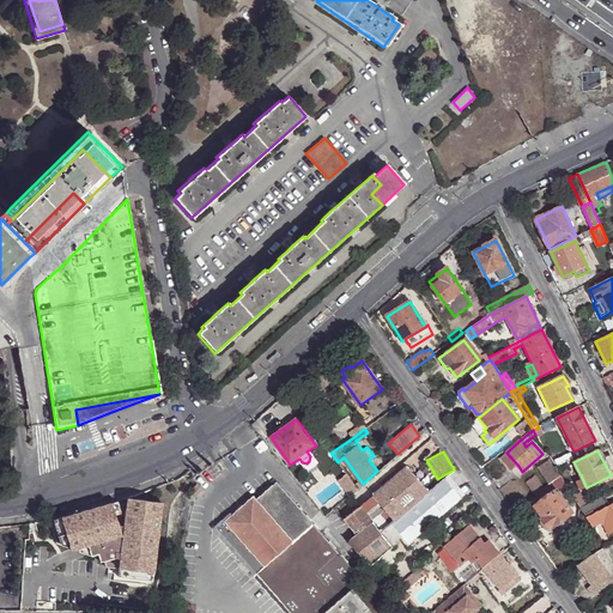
[(519,466),(507,453),(501,457),(513,471),(519,466)]
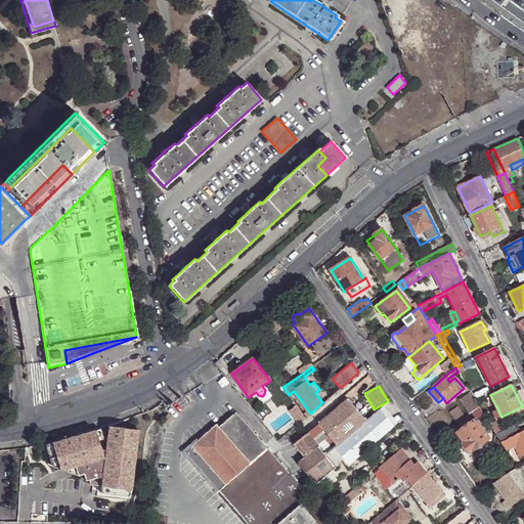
[(469,394),(459,400),(469,415),(479,407),(469,394)]
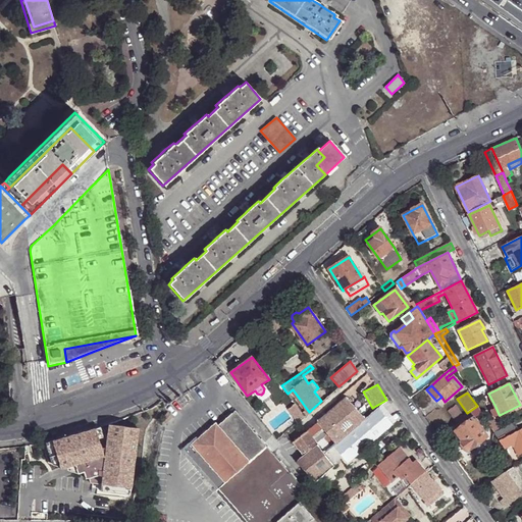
[(347,397),(318,421),(328,433),(337,444),(366,419),(347,397)]
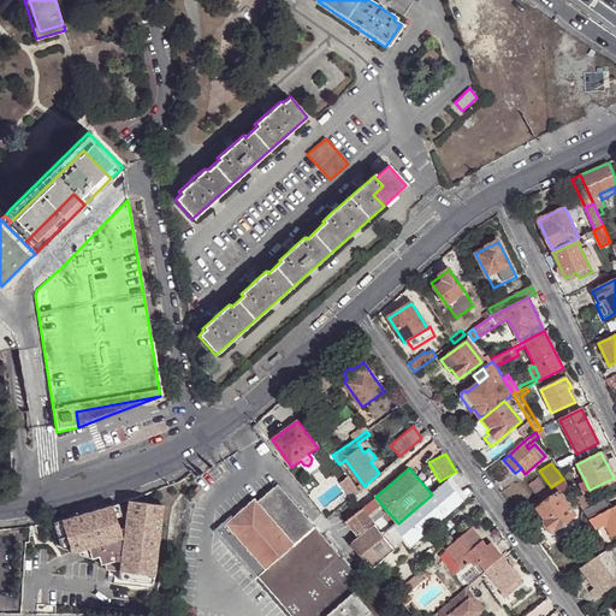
[(359,491),(349,478),(341,484),(351,498),(359,492),(360,491),(359,491)]
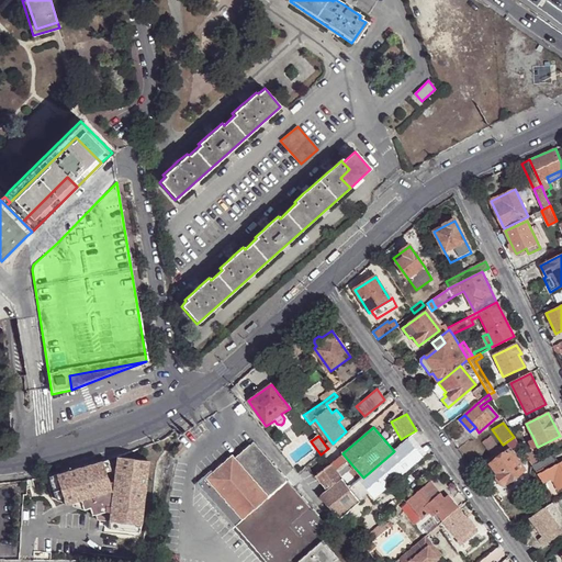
[(491,453),(495,460),(490,464),(497,474),(495,476),(496,481),(499,484),(503,486),(525,470),(509,449),(518,444),(514,436),(514,437),(503,445),(498,448),(491,453)]
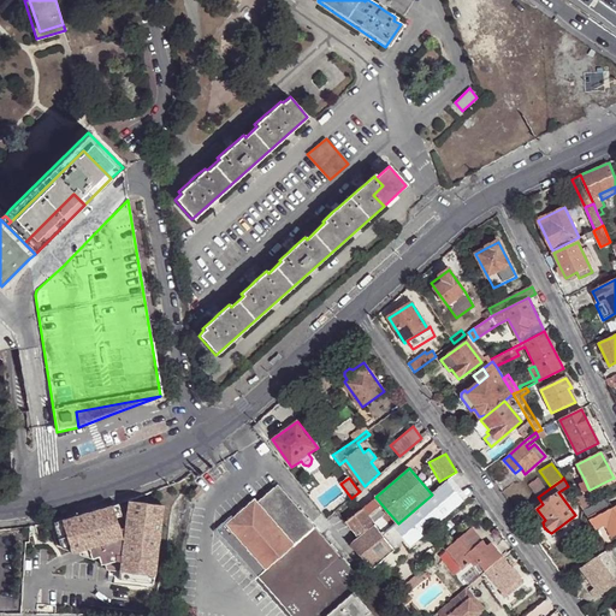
[(463,499),(448,480),(432,495),(398,523),(395,527),(407,540),(412,546),(463,499)]
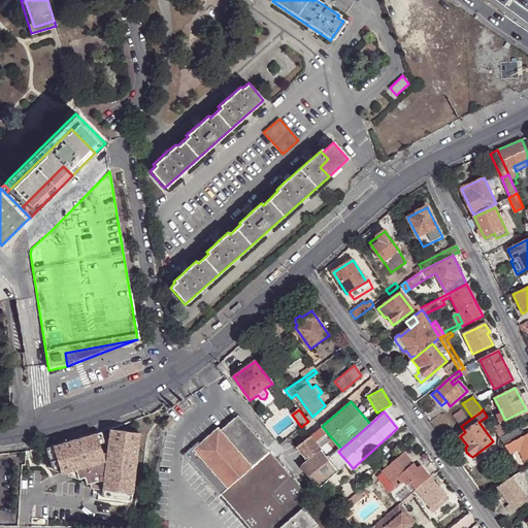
[(461,426),(468,421),(461,411),(454,417),(461,426)]
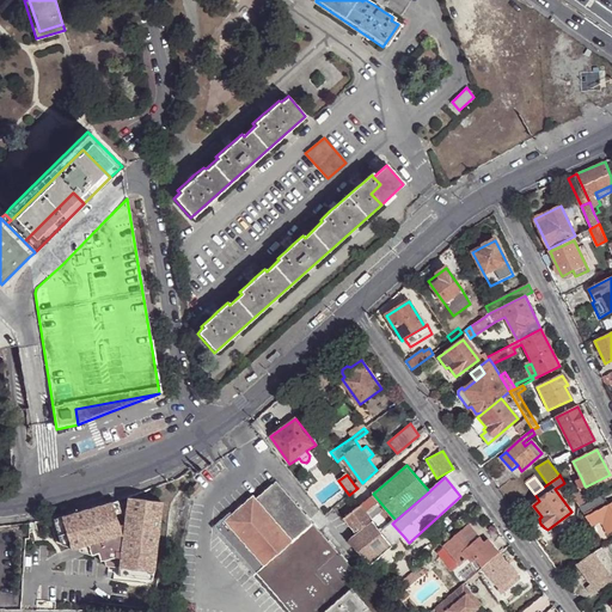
[(254,499),(238,512),(233,516),(231,514),(215,528),(287,611),(325,611),(353,589),(362,582),(281,489),(276,483),(271,487),(255,501),(254,499)]
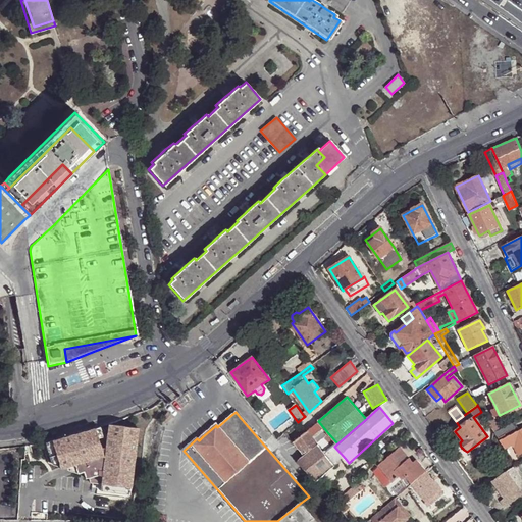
[(492,418),(487,422),(493,431),(500,429),(492,418)]
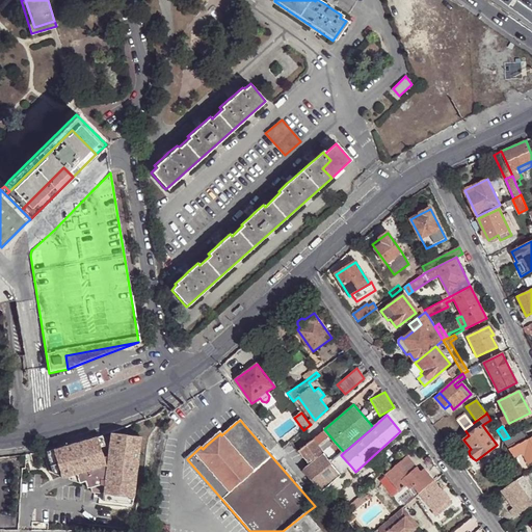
[(330,445),(335,442),(324,429),(306,445),(317,460),(324,454),(323,451),(330,445)]
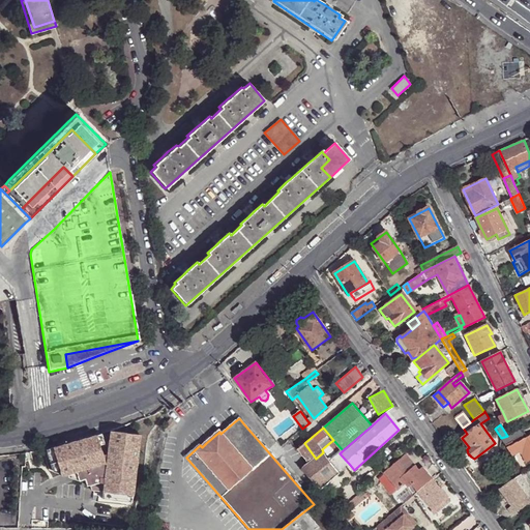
[(507,436),(501,438),(511,454),(519,451),(522,453),(526,463),(529,461),(529,435),(527,437),(523,429),(507,436)]
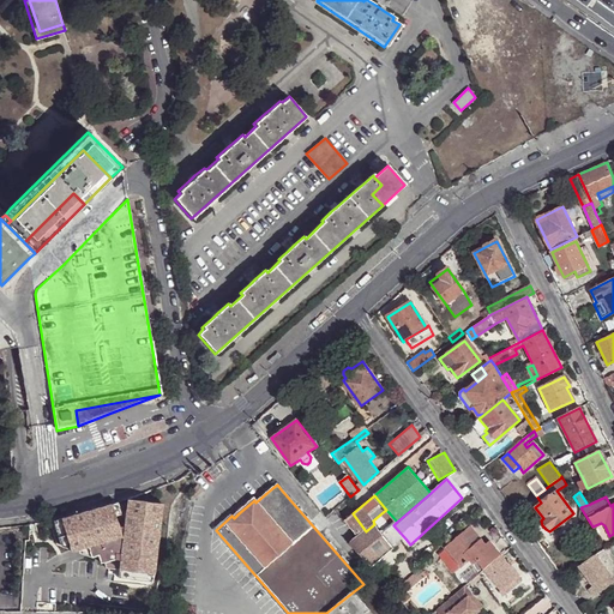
[(78,547),(88,543),(91,553),(91,554),(98,552),(101,560),(104,559),(107,565),(119,569),(154,573),(163,503),(128,499),(125,527),(119,527),(112,504),(61,517),(70,546),(71,549),(78,547)]
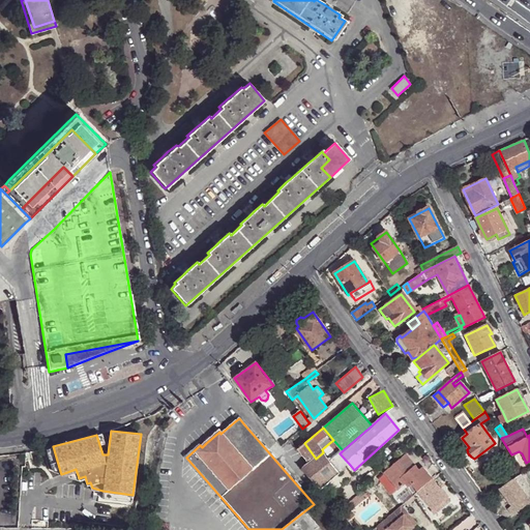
[(343,450),(333,440),(329,443),(339,454),(331,461),(324,451),(323,452),(316,459),(310,463),(301,470),(316,484),(317,483),(322,490),(326,487),(350,465),(340,453),(343,450)]
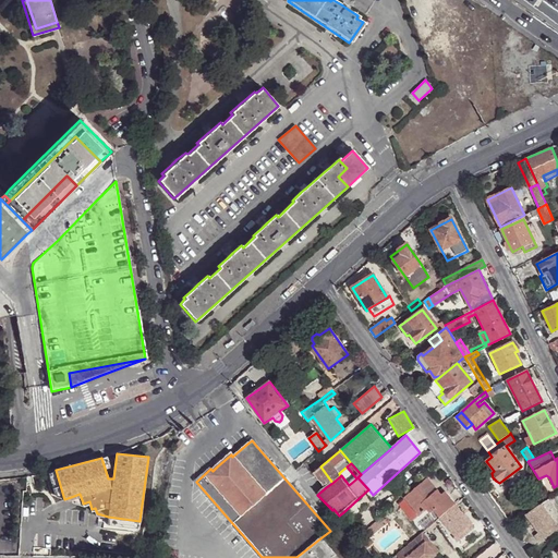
[(320,466),(314,473),(326,487),(332,483),(320,466)]
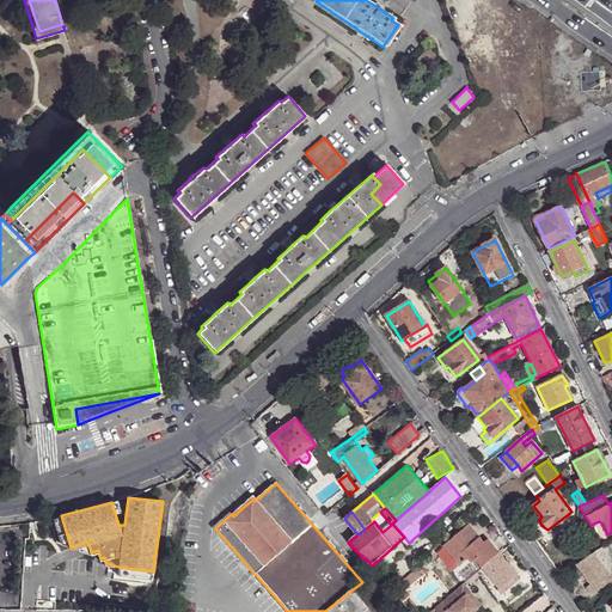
[(69,544),(61,515),(49,519),(56,540),(68,544),(69,544)]
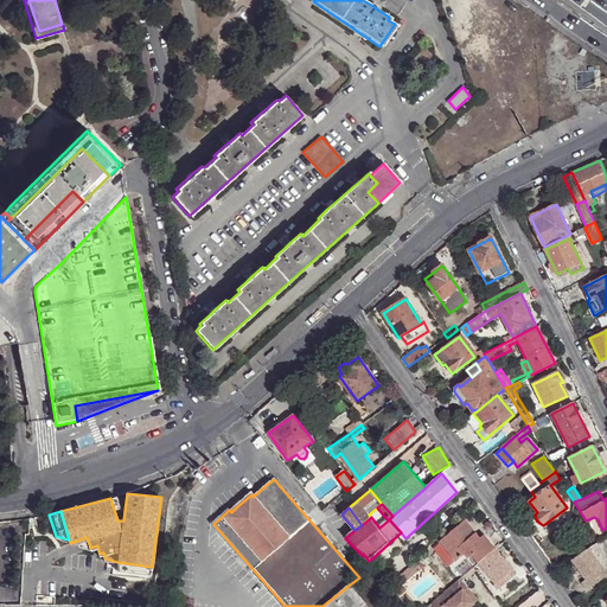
[(446,548),(471,526),(465,519),(440,541),(446,548)]
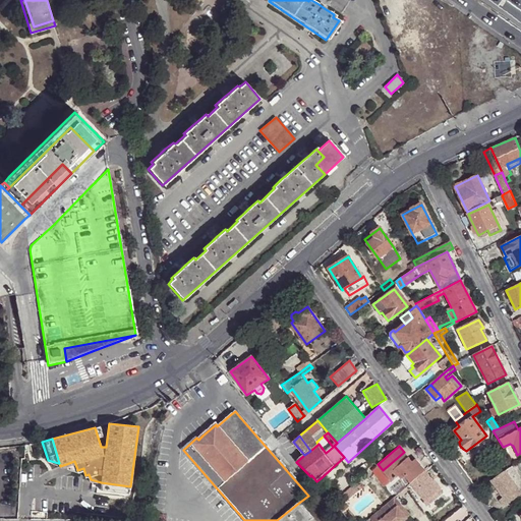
[(414,464),(404,452),(383,470),(392,481),(399,474),(402,478),(404,476),(402,474),(414,464)]
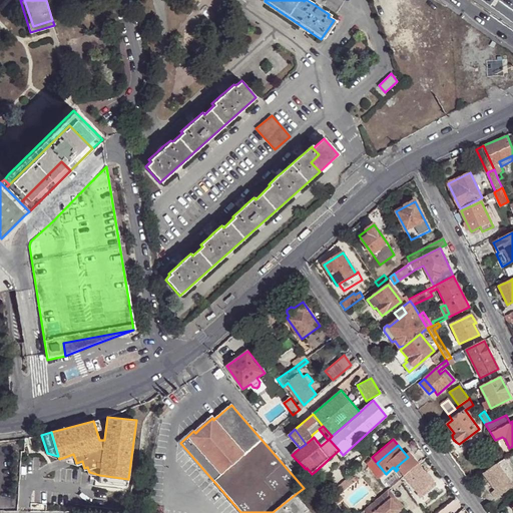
[(76,462),(73,454),(65,457),(66,460),(76,463),(76,462)]
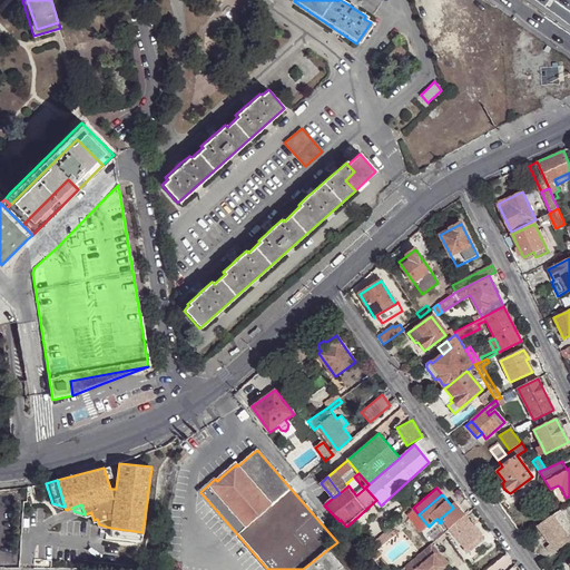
[(449,529),(465,516),(457,505),(453,508),(440,519),(442,521),(449,529)]
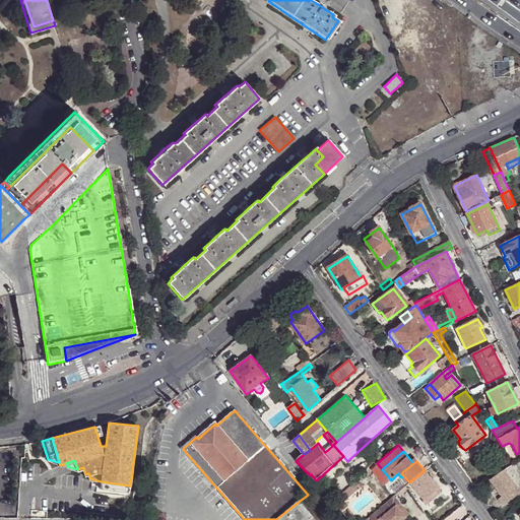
[(512,464),(491,480),(507,503),(519,493),(519,491),(515,484),(519,480),(519,476),(519,475),(512,464)]
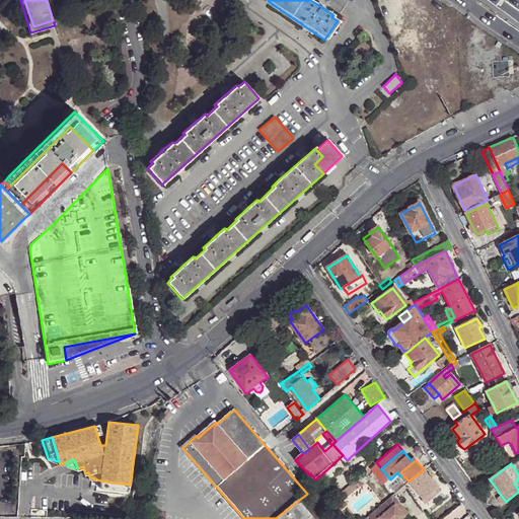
[(431,478),(424,469),(409,482),(424,499),(426,498),(429,501),(441,491),(438,487),(439,487),(432,477),(431,478)]
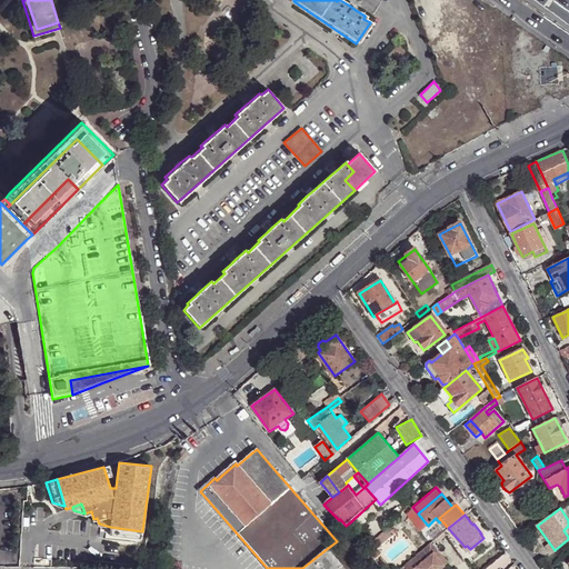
[(142,531),(110,527),(109,535),(141,539),(142,531)]
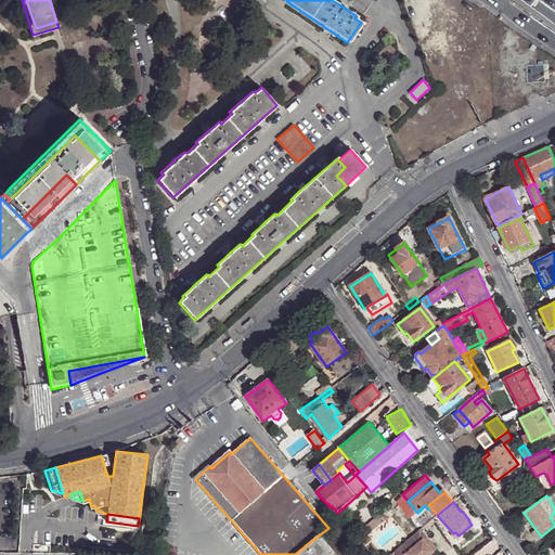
[(427,537),(421,530),(395,552),(397,554),(404,554),(405,554),(429,554),(437,549),(431,542),(428,544),(424,540),(427,537)]
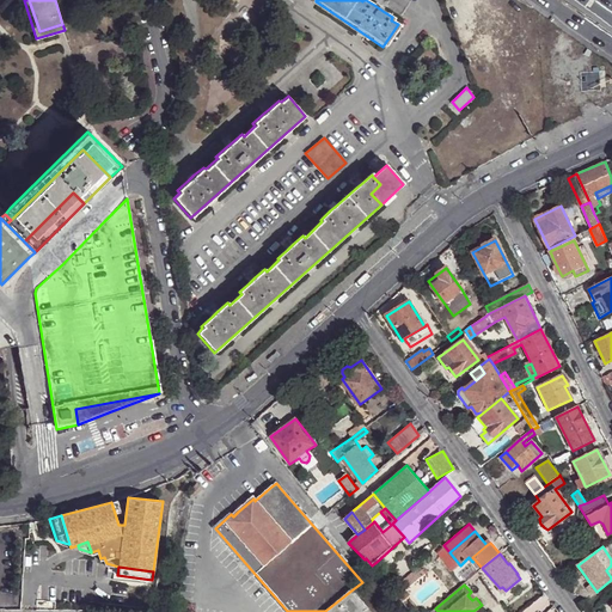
[(393,593),(398,597),(399,595),(405,591),(402,586),(396,591),(393,593)]
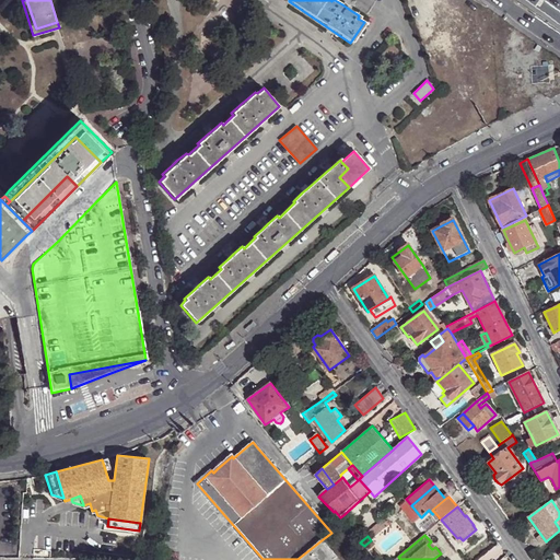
[(333,551),(323,539),(298,559),(329,559),(326,557),(333,551)]
